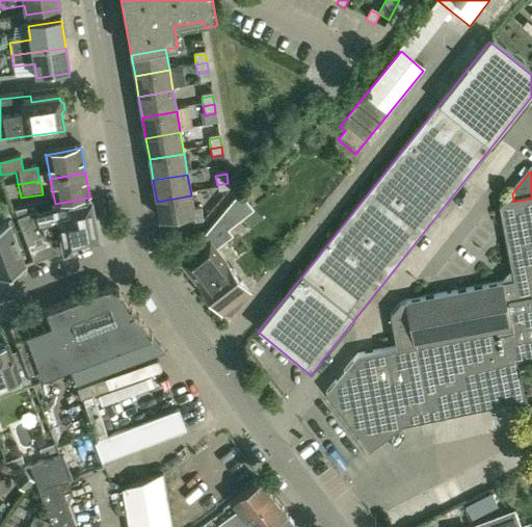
[(228,183),(217,185),(218,194),(230,192),(228,183)]
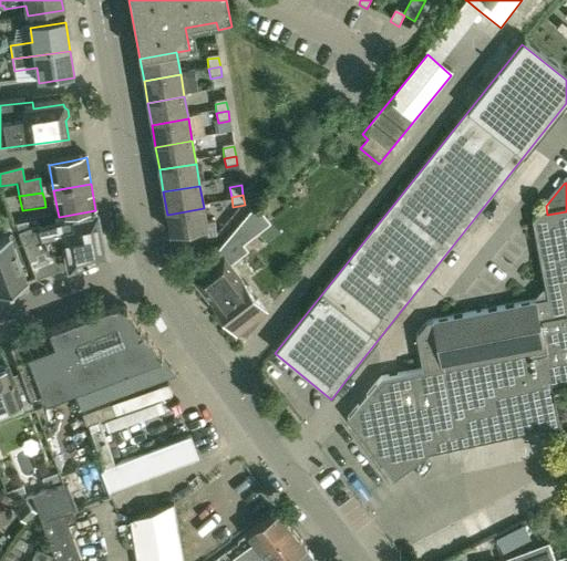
[(204,208),(167,215),(171,237),(207,230),(204,208)]
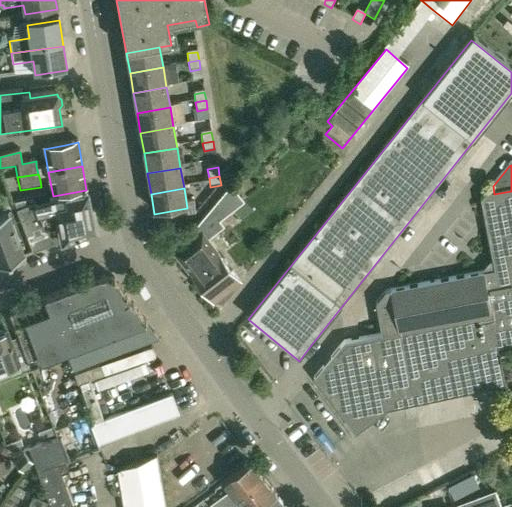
[(223,229),(219,224),(244,205),(230,188),(195,230),(198,231),(192,236),(195,240),(175,255),(201,290),(213,306),(240,285),(228,269),(207,241),(223,229)]
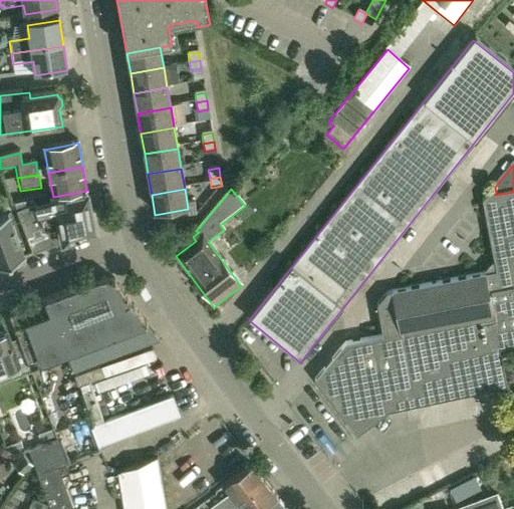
[(513,192),(496,195),(486,197),(482,202),(494,264),(513,261),(513,259),(513,192)]
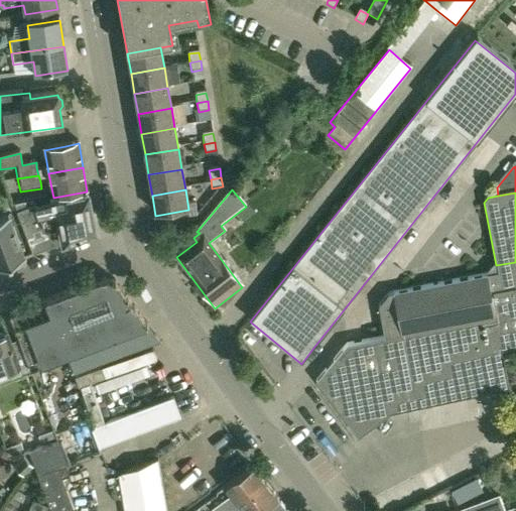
[(25,238),(33,256),(62,245),(63,245),(91,234),(94,229),(88,196),(68,199),(49,203),(52,217),(40,219),(35,207),(17,214),(25,238)]
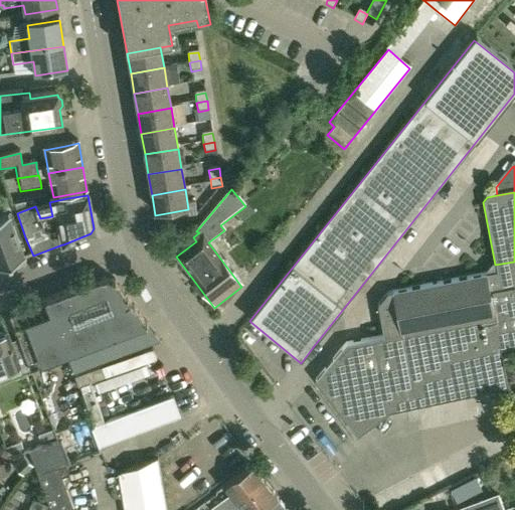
[(0,268),(23,260),(8,218),(0,220),(0,268)]
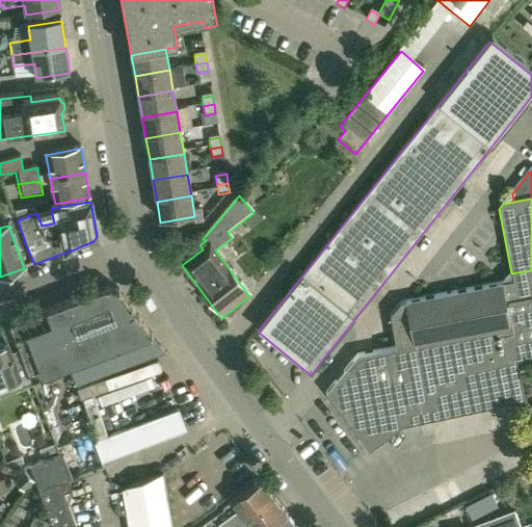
[(531,304),(531,297),(531,270),(511,273),(513,283),(400,305),(389,320),(395,351),(531,324),(531,304)]
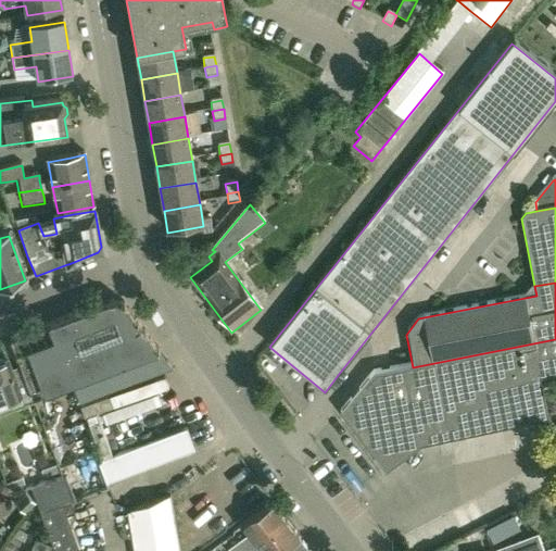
[(172,373),(173,372),(159,352),(160,352),(124,304),(113,302),(10,341),(33,401),(72,386),(79,405),(171,371),(172,373)]
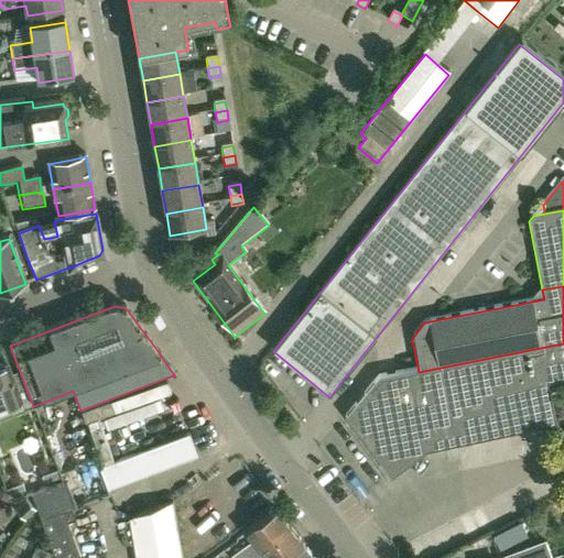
[(391,480),(426,453),(556,428),(548,384),(563,381),(563,343),(419,372),(377,380),(345,419),(391,480)]
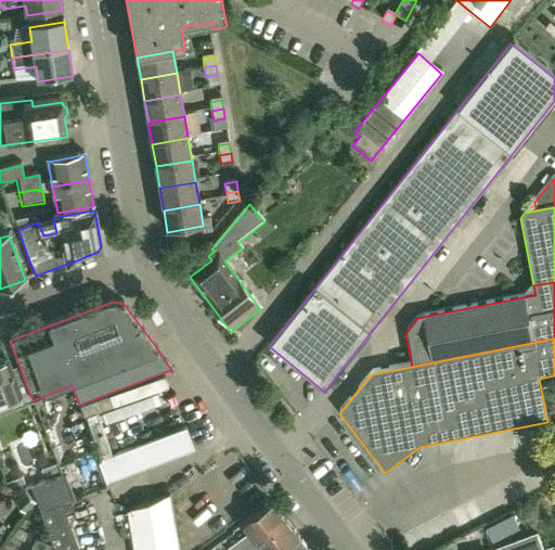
[(20,367),(11,370),(8,362),(3,363),(2,362),(0,362),(0,404),(21,397),(23,404),(33,400),(20,367)]
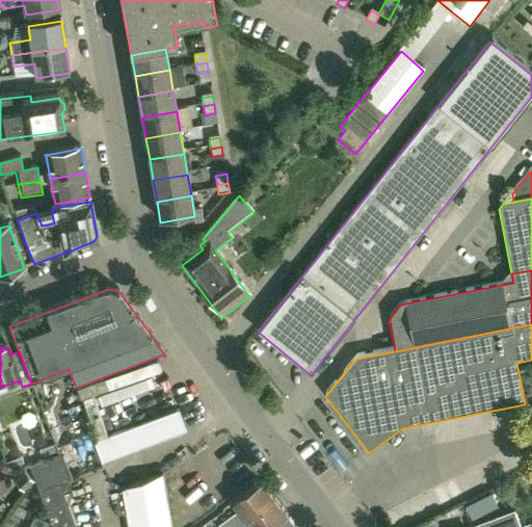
[(526,385),(523,388),(523,393),(528,396),(531,395),(531,385),(530,384),(526,385)]
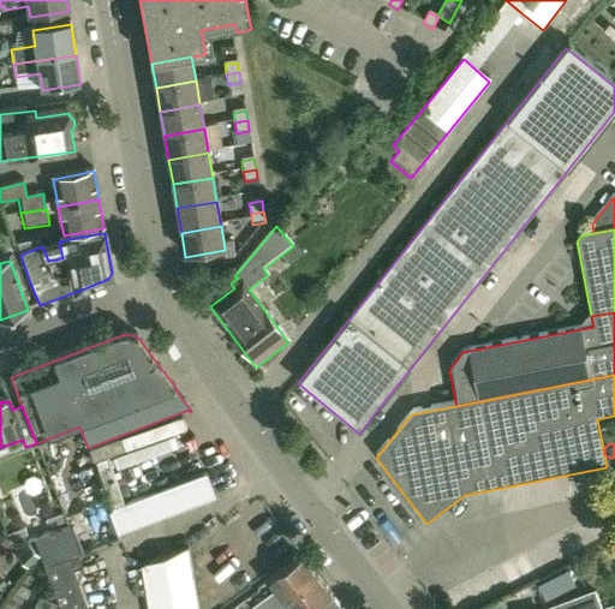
[(206,477),(180,487),(189,508),(213,499),(206,477)]
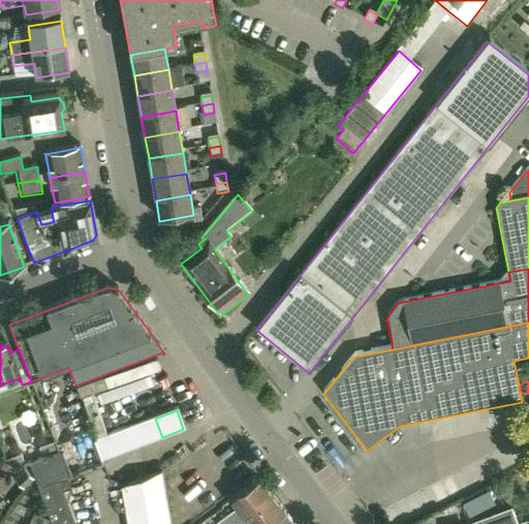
[(155,419),(148,422),(155,441),(162,439),(162,437),(155,419)]
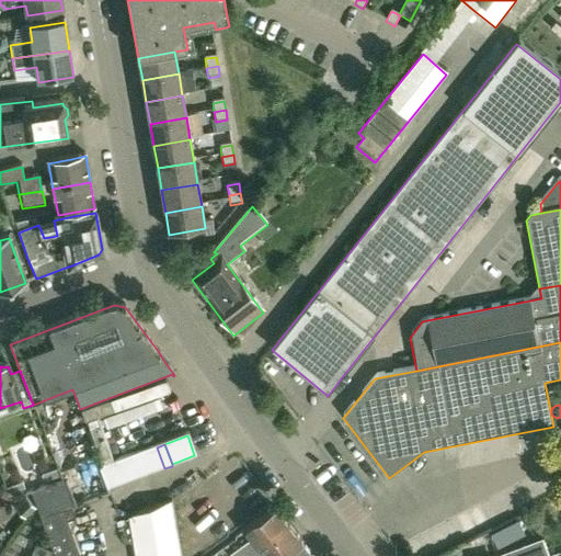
[(157,447),(149,451),(157,472),(164,468),(157,447)]
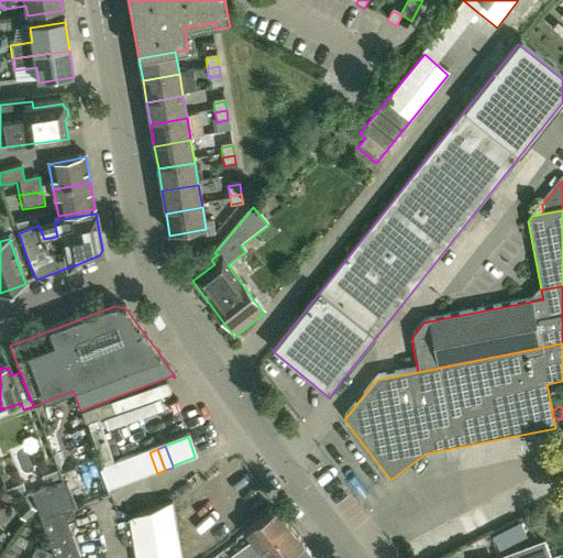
[(150,452),(141,455),(150,477),(157,473),(150,452)]
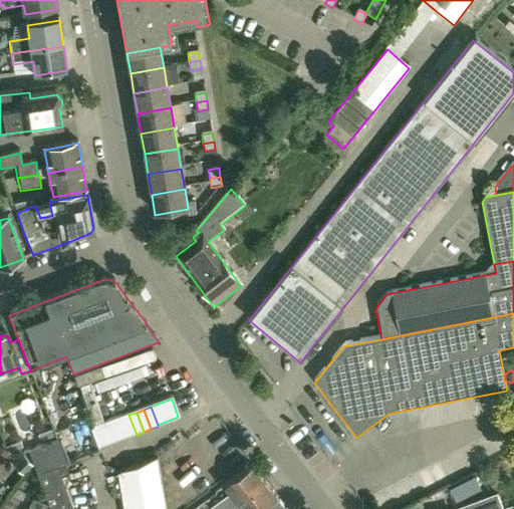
[(129,415),(121,418),(129,438),(137,435),(129,415)]
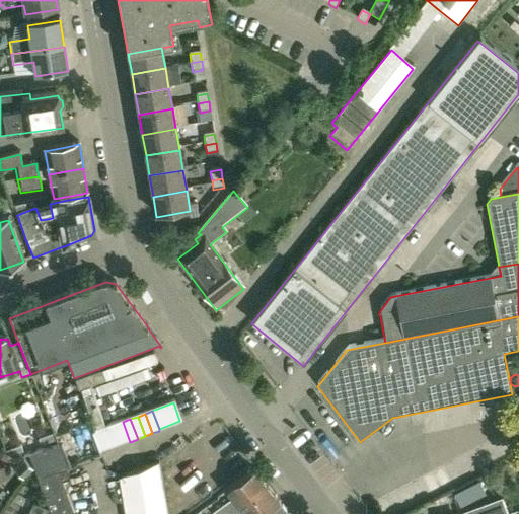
[(123,422),(116,425),(123,444),(130,442),(123,422)]
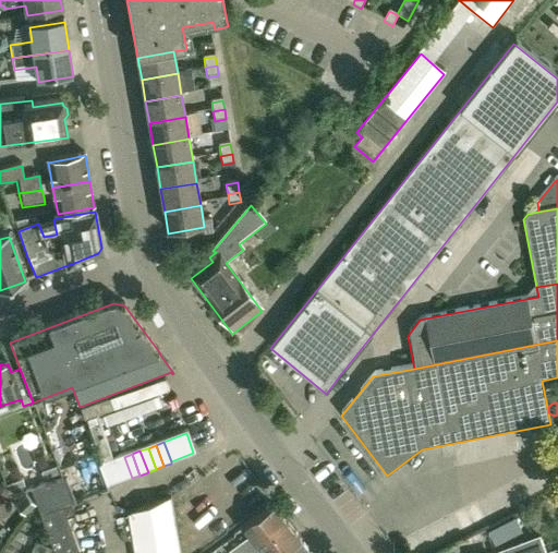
[(124,457),(116,460),(124,481),(132,478),(124,457)]
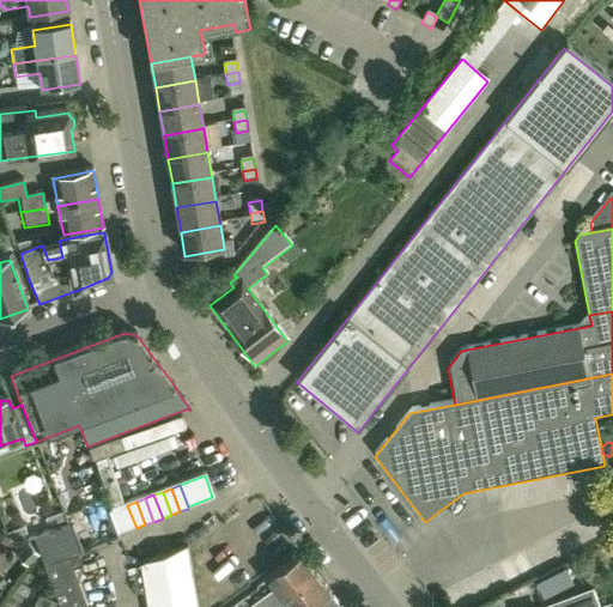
[(127,505),(119,508),(128,532),(137,528),(127,505)]
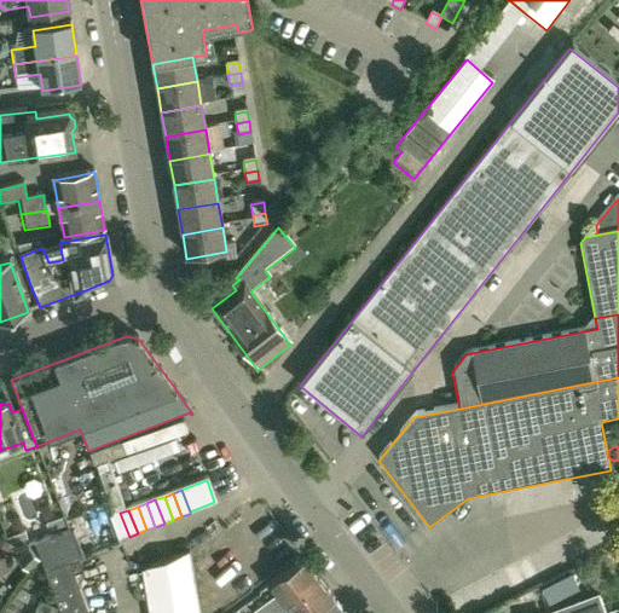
[(120,513),(111,516),(120,541),(129,537),(120,513)]
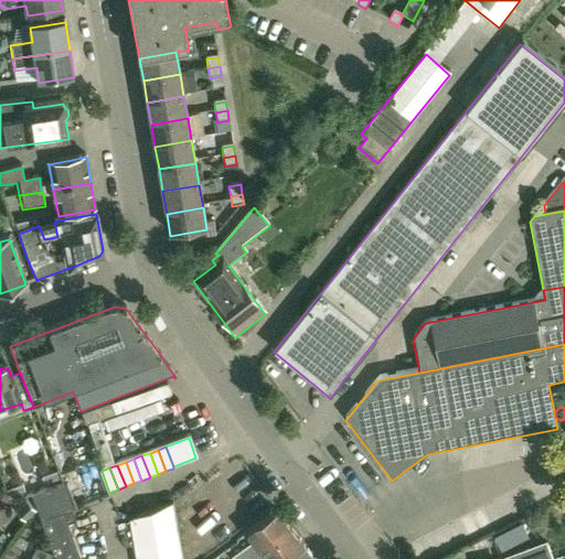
[(63,485),(59,474),(4,495),(8,506),(63,485)]
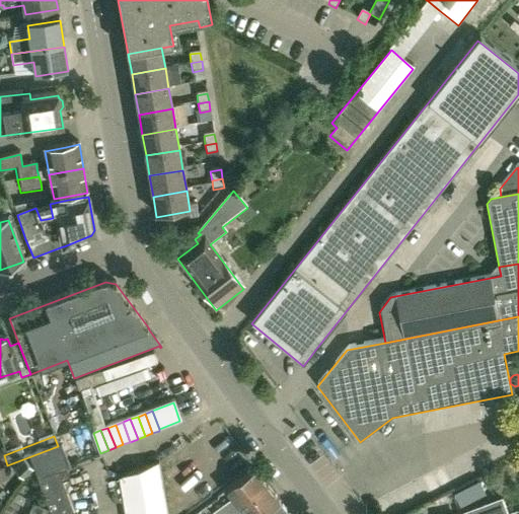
[(67,471),(58,446),(29,457),(39,482),(67,471)]
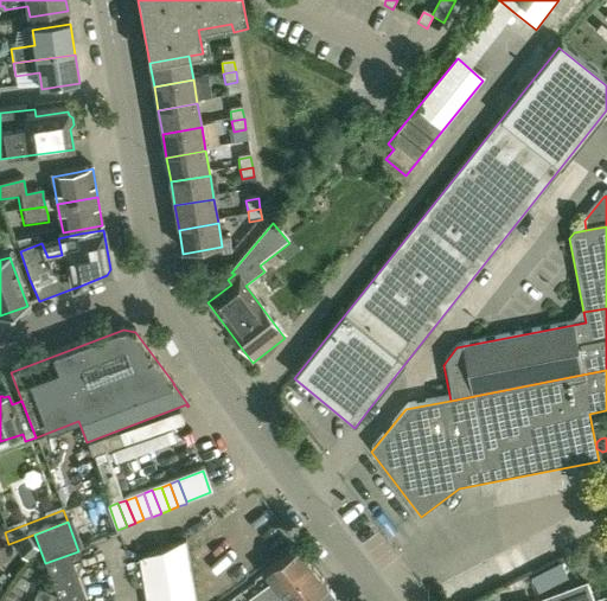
[(38,552),(27,542),(17,552),(27,564),(38,552)]
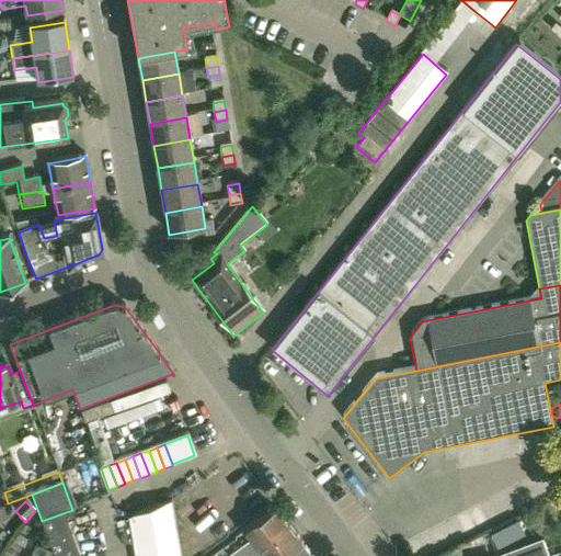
[(129,519),(135,555),(180,555),(171,502),(129,519)]
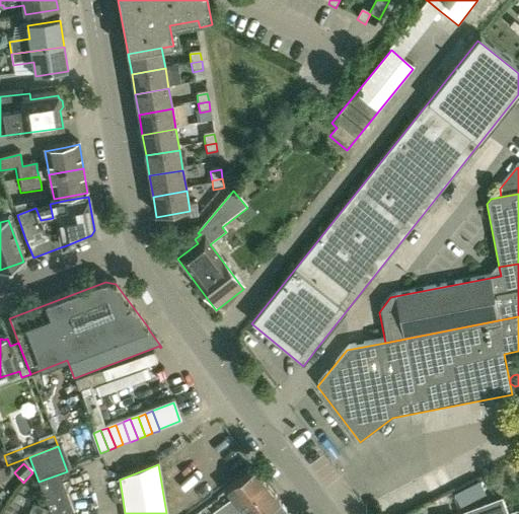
[(231,513),(267,488),(254,471),(227,493),(232,500),(215,513),(231,513)]
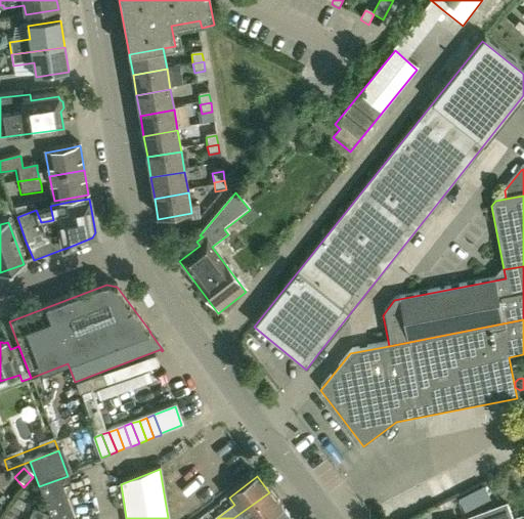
[(59,479),(39,486),(50,518),(74,518),(59,479)]
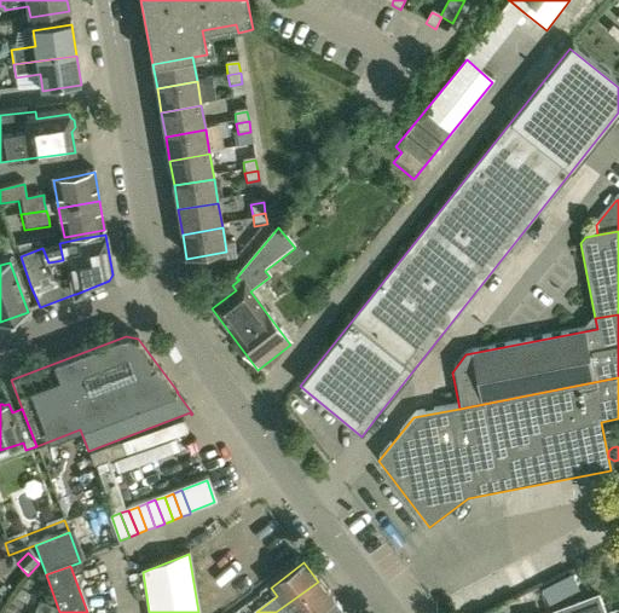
[(316,612),(333,600),(318,582),(276,612),(316,612)]
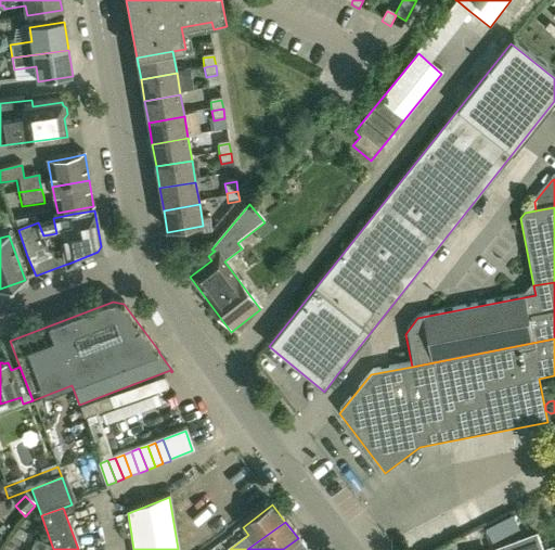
[(538,535),(501,549),(543,549),(538,535)]
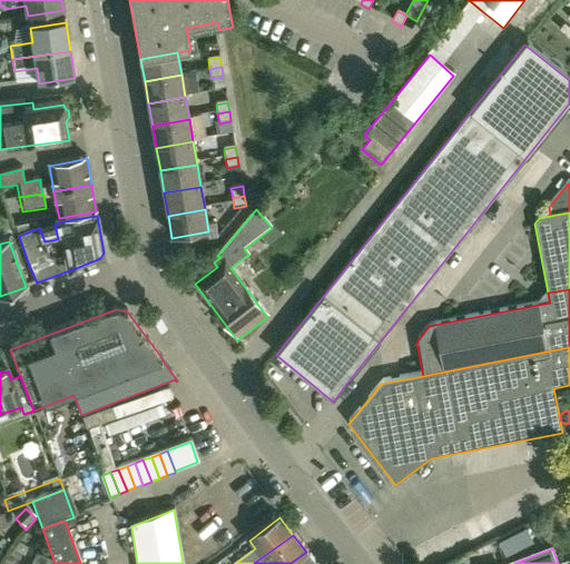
[(315,563),(306,552),(291,563),(315,563)]
